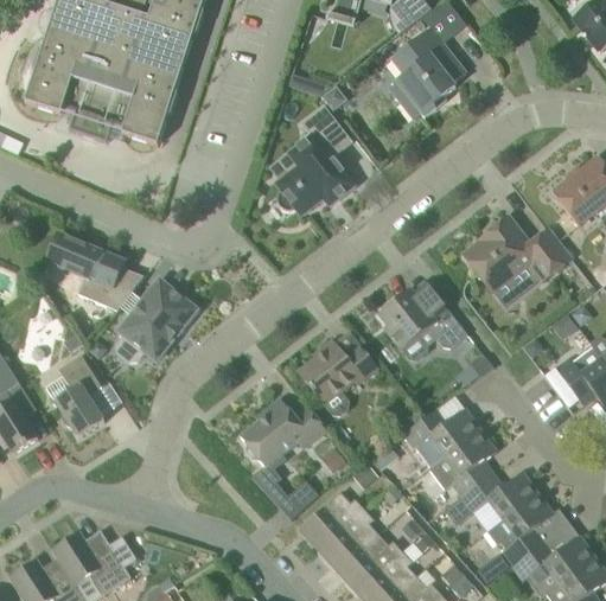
[(56,0),(42,48),(39,46),(31,69),(34,70),(24,101),(61,113),(62,108),(74,112),(68,129),(106,141),(112,123),(122,127),(121,132),(157,144),(167,113),(170,114),(177,91),(174,90),(193,32),(196,33),(203,10),(201,10),(203,0),(56,0)]
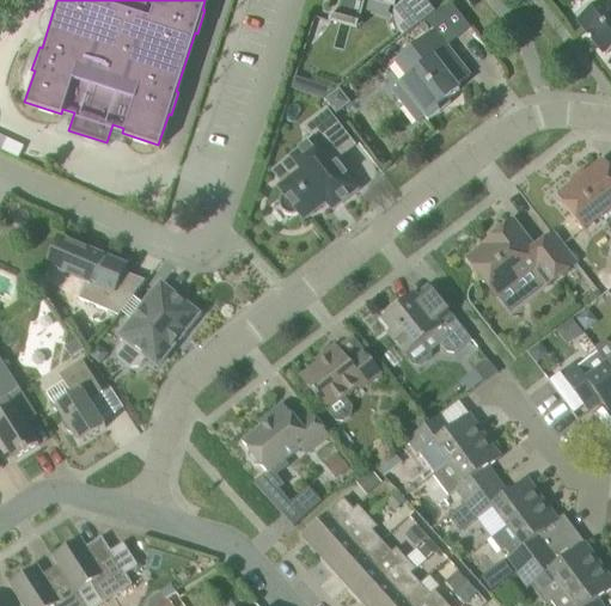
[(337,0),(336,4),(334,8),(331,12),(358,20),(364,0),(380,0),(392,4),(392,7),(391,11),(391,13),(392,17),(392,20),(393,24),(396,26),(397,30),(399,32),(401,34),(434,7),(428,0),(337,0)]
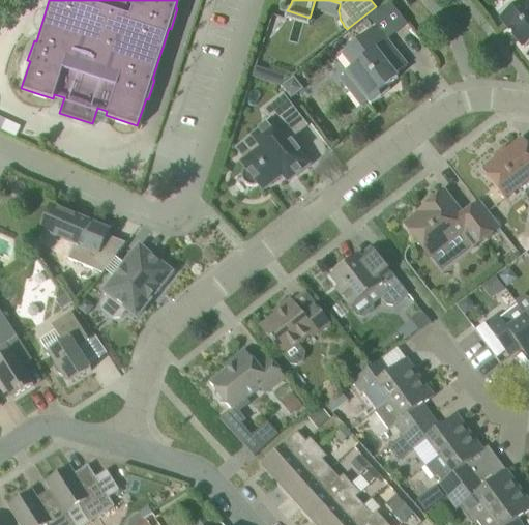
[(518,0),(499,15),(523,45),(528,38),(528,0),(518,0)]
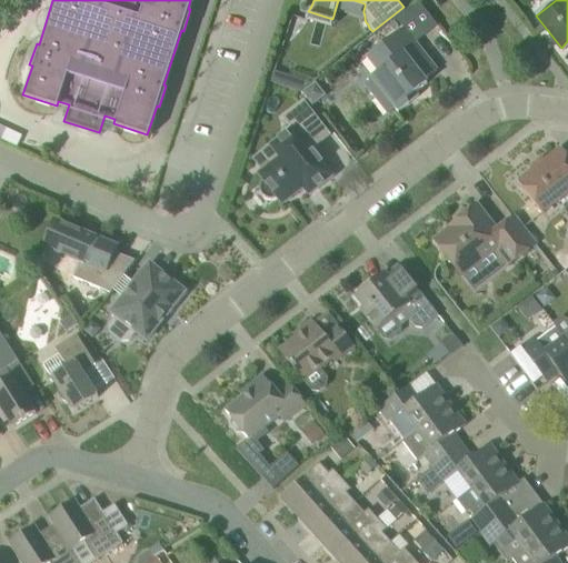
[(364,81),(375,94),(387,111),(395,106),(397,109),(418,92),(415,89),(426,80),(422,76),(436,67),(404,24),(366,53),(378,69),(370,74),(371,76),(364,81)]
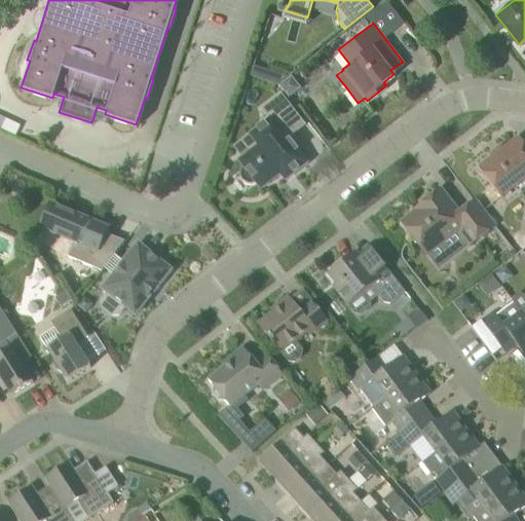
[(266,67),(263,76),(277,80),(287,73),(266,67)]
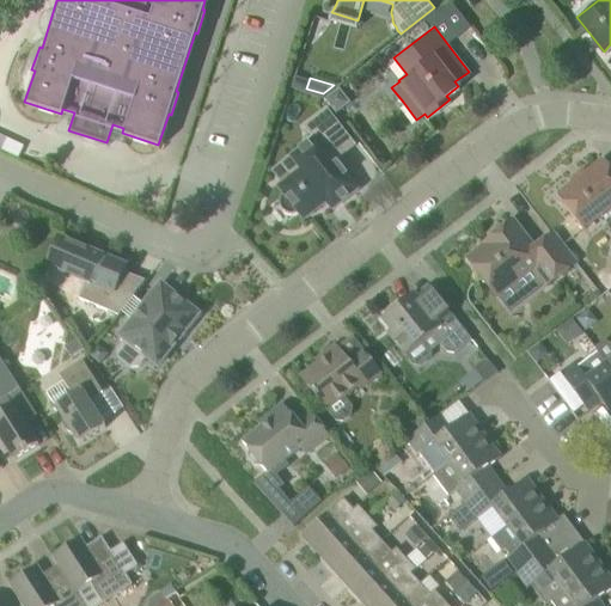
[(325,95),(335,109),(348,98),(338,85),(325,95)]
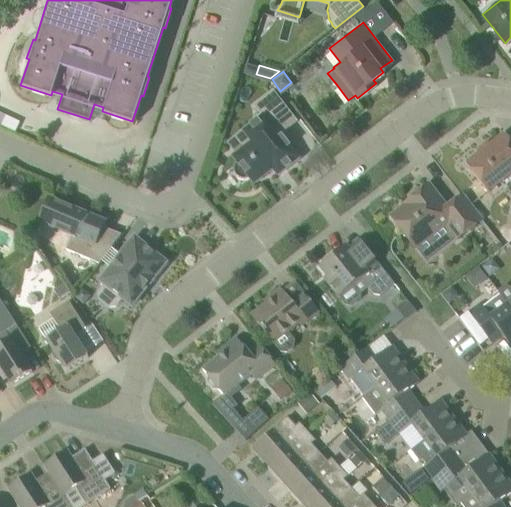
[(253,181),(272,166),(279,160),(284,167),(298,156),(279,131),(295,118),(273,90),(255,103),(263,112),(242,128),(251,139),(235,151),(232,153),(236,159),(235,160),(233,162),(233,163),(232,165),(232,167),(232,169),(233,170),(234,172),(235,173),(236,175),(237,176),(239,177),(241,177),(243,177),(244,177),(246,176),(248,176),(248,175),(253,181)]
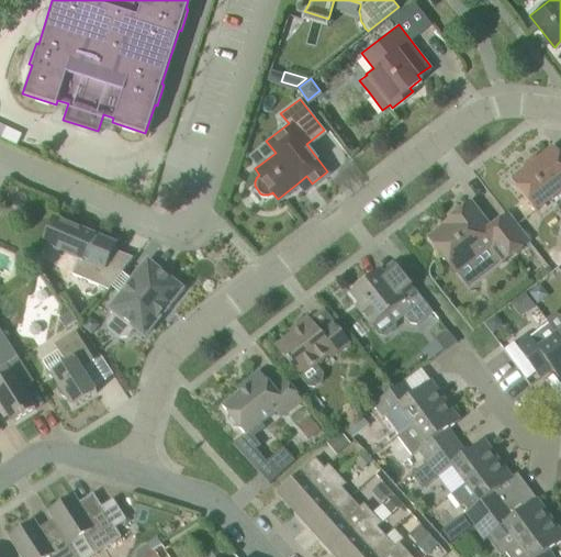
[(560,152),(552,142),(509,176),(535,208),(560,186),(560,152)]
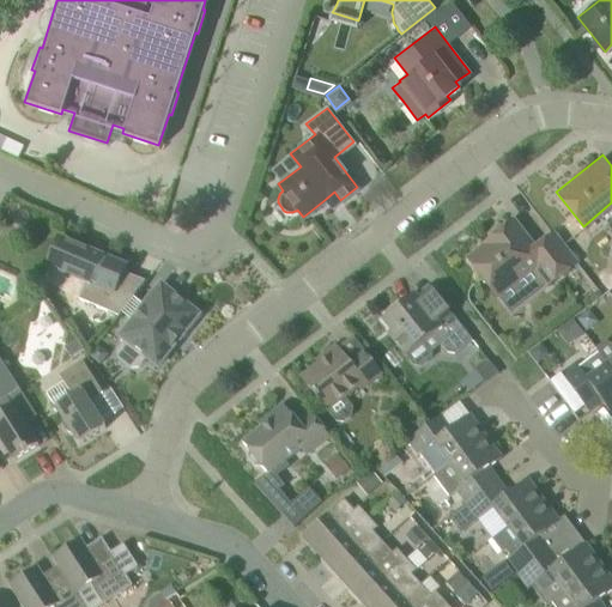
[(552,230),(533,244),(511,218),(483,241),(484,242),(467,256),(496,293),(497,293),(506,304),(541,277),(545,283),(575,260),(552,230)]
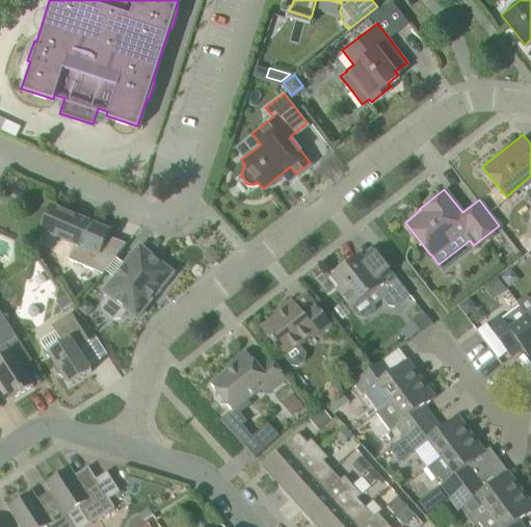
[(107,228),(54,205),(51,204),(42,227),(75,241),(68,257),(102,271),(121,239),(105,233),(107,228)]
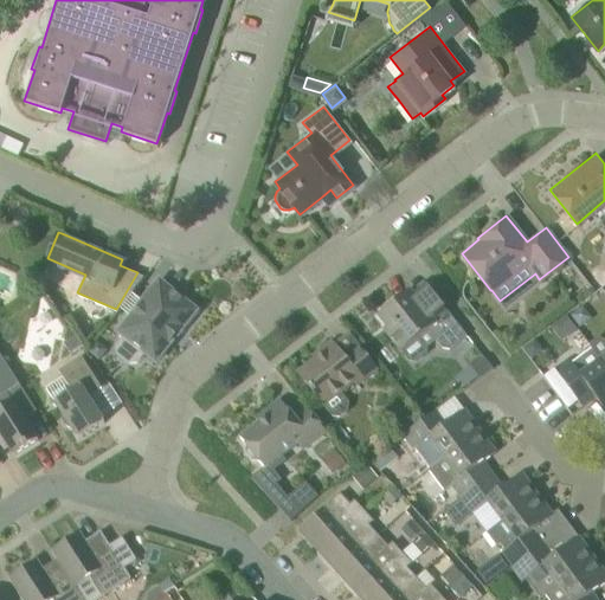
[(604,262),(590,262),(589,283),(604,283),(604,262)]
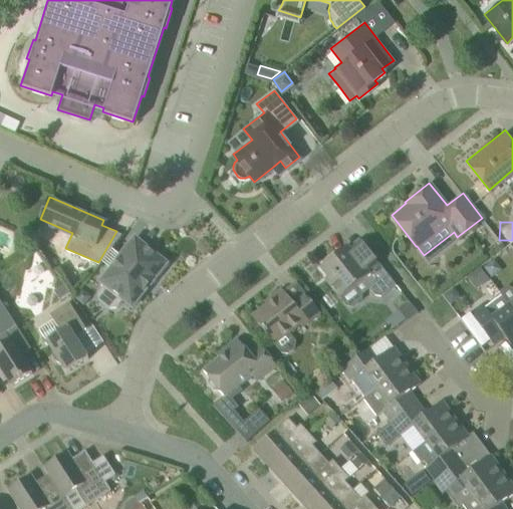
[(338,295),(354,283),(360,291),(367,285),(372,291),(379,292),(395,281),(366,246),(357,235),(346,243),(333,253),(329,252),(322,258),(322,262),(319,265),(327,274),(324,276),(338,295)]
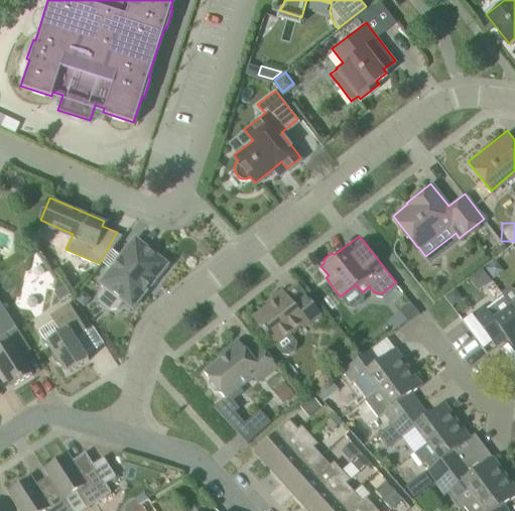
[(99,298),(109,306),(116,305),(122,297),(132,305),(145,287),(144,286),(150,278),(153,281),(169,261),(155,250),(150,256),(144,251),(147,247),(135,237),(121,255),(125,258),(115,271),(111,267),(100,280),(105,283),(99,291),(99,298)]
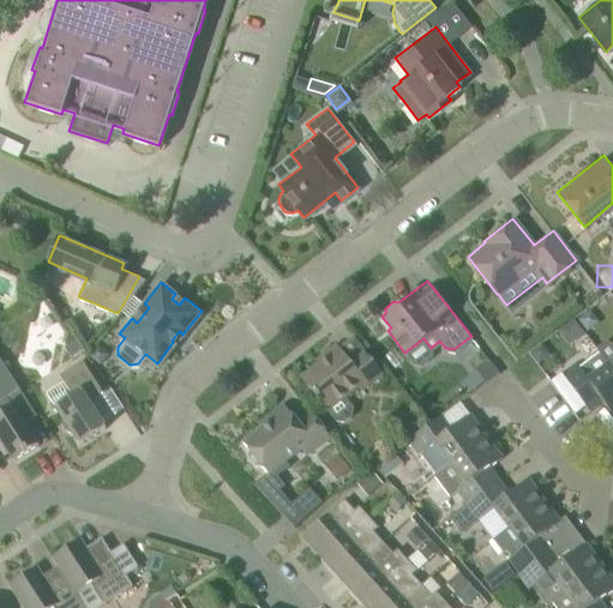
[(576,315),(586,327),(599,318),(589,306),(576,315)]
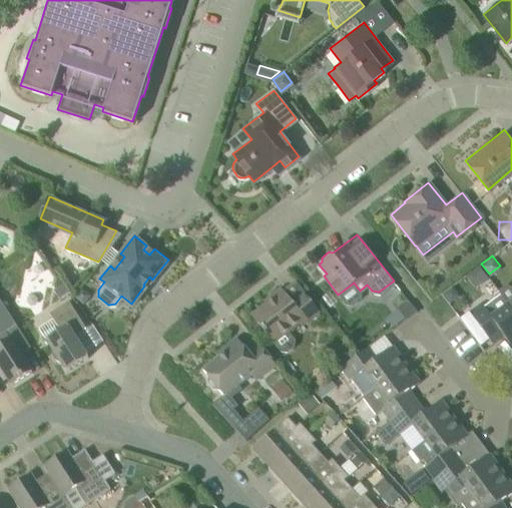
[(53,288),(58,296),(68,289),(63,282),(53,288)]
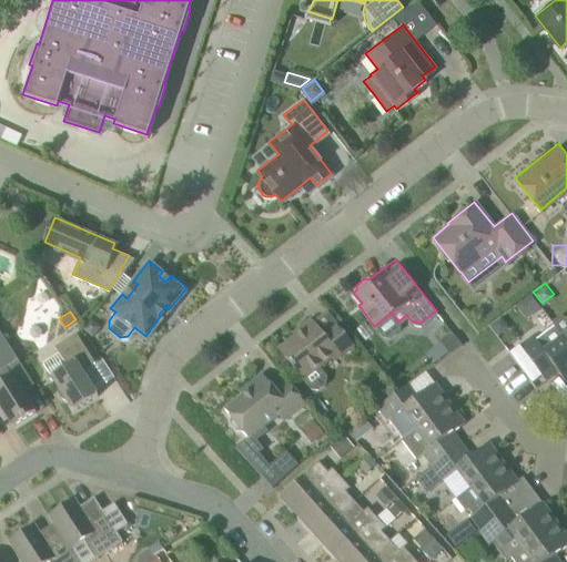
[(100,324),(90,315),(81,326),(92,334),(100,324)]
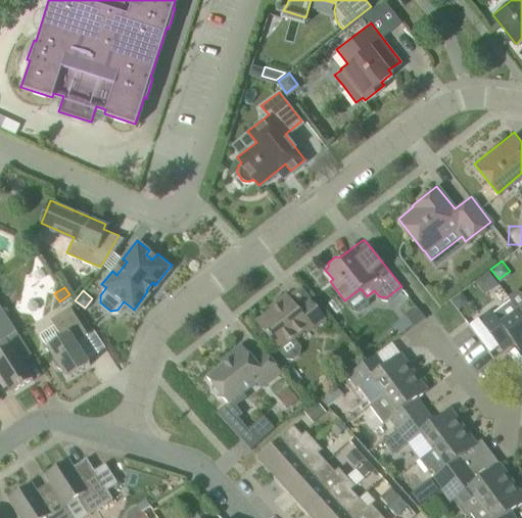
[(461,290),(451,297),(458,307),(467,299),(461,290)]
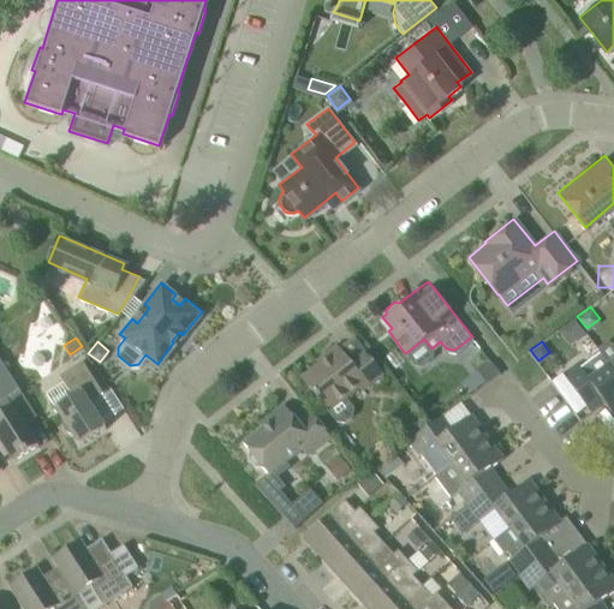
[(302,375),(327,407),(335,418),(345,421),(352,415),(353,404),(345,393),(358,383),(361,387),(381,371),(363,347),(349,359),(338,346),(302,375)]
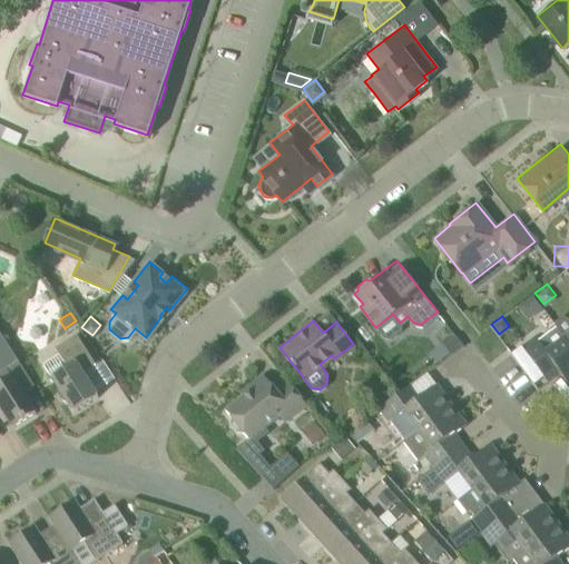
[(537,338),(533,334),(520,344),(542,374),(555,365),(568,384),(568,383),(568,342),(563,335),(556,324),(537,338)]
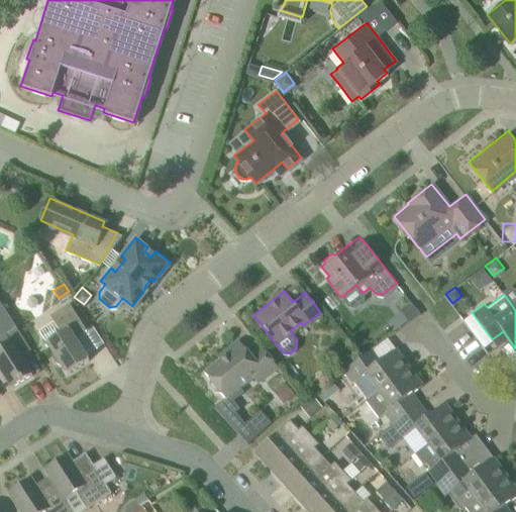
[(31,373),(20,353),(30,347),(15,323),(0,300),(0,368),(11,386),(31,373)]
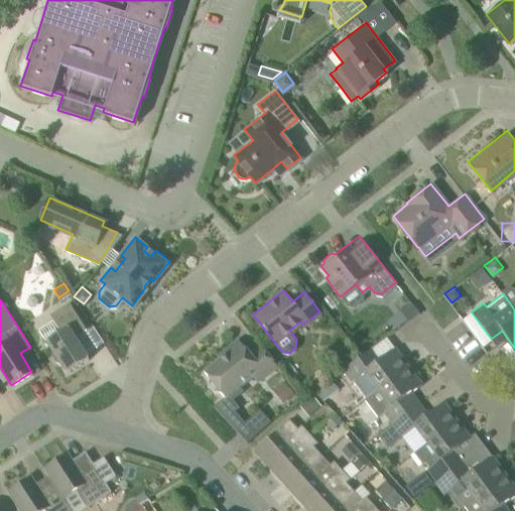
[(88,357),(74,336),(86,328),(69,300),(49,312),(56,326),(56,330),(57,332),(45,340),(51,349),(51,351),(51,352),(51,354),(52,356),(53,358),(54,359),(55,361),(57,362),(60,363),(66,371),(88,357)]
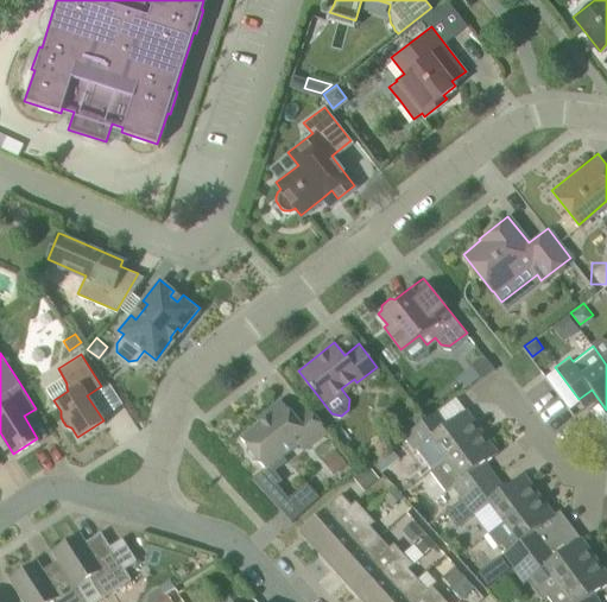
[(492,366),(485,356),(474,363),(481,374),(492,366)]
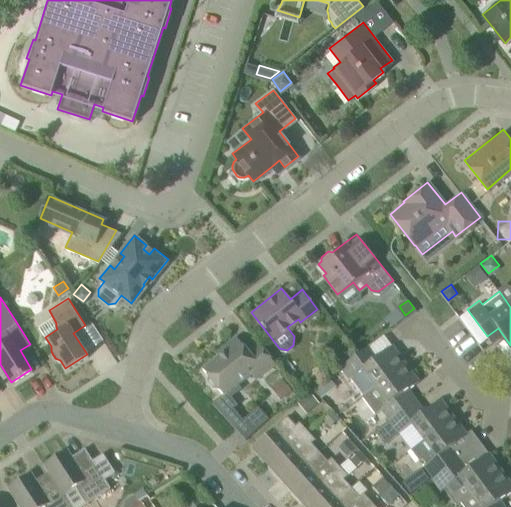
[(260,372),(274,361),(258,341),(247,350),(235,335),(221,346),(224,349),(202,367),(207,373),(206,379),(211,385),(217,386),(222,393),(255,367),(260,372)]
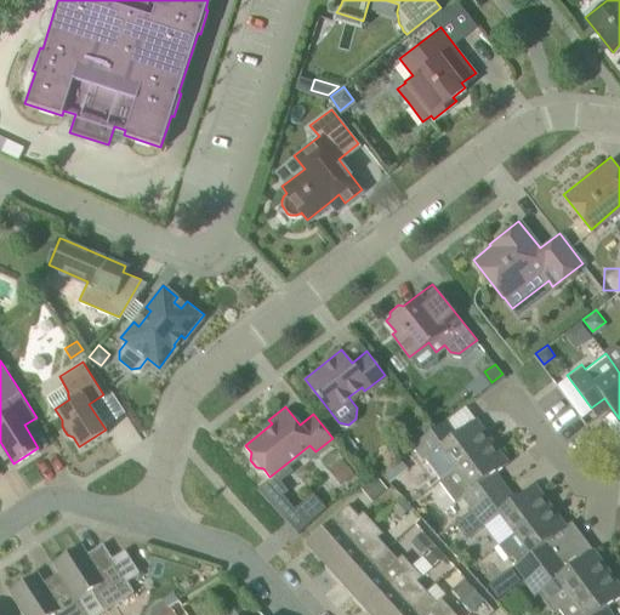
[(417,411),(404,422),(416,437),(430,426),(417,411)]
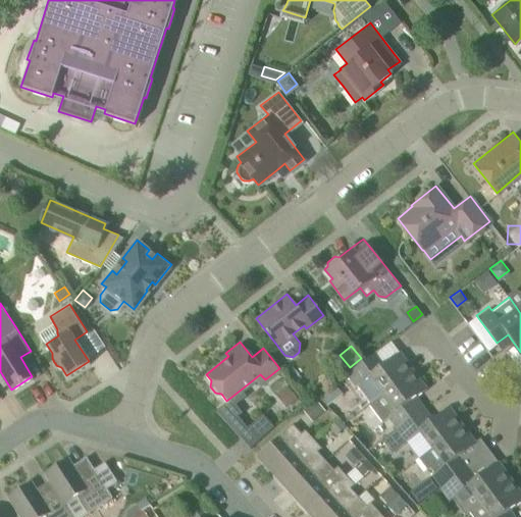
[(399,350),(383,362),(374,351),(347,372),(369,401),(412,368),(399,350)]
